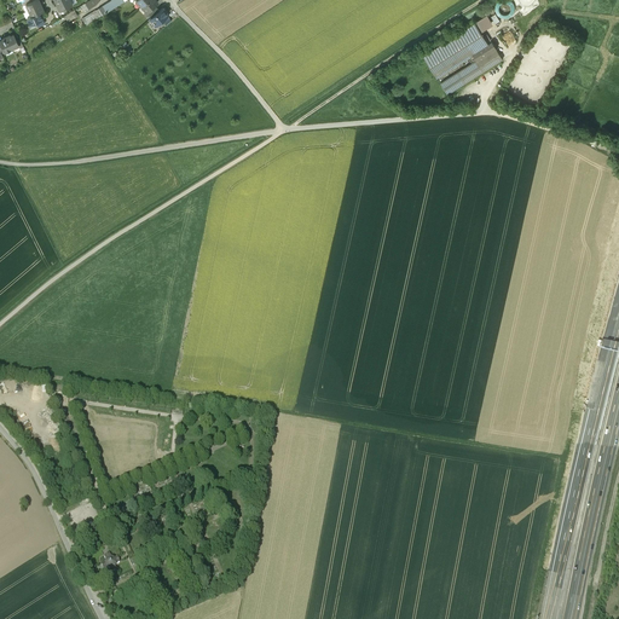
[(25,4),(28,10),(41,4),(39,0),(34,0),(33,0),(25,4)]
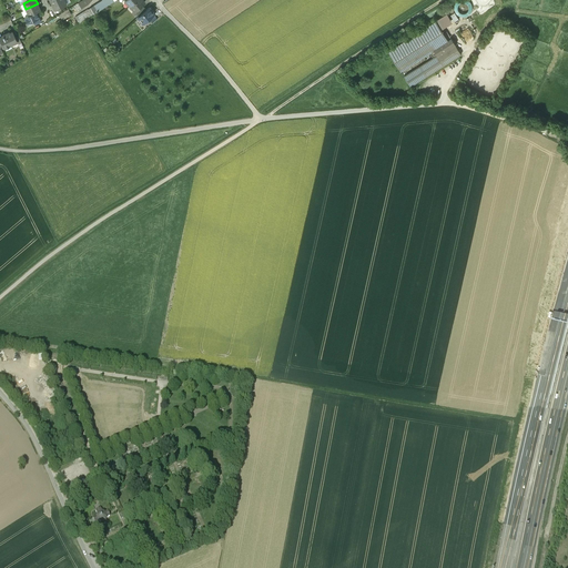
[(67,3),(64,0),(60,0),(52,4),(54,9),(67,3)]
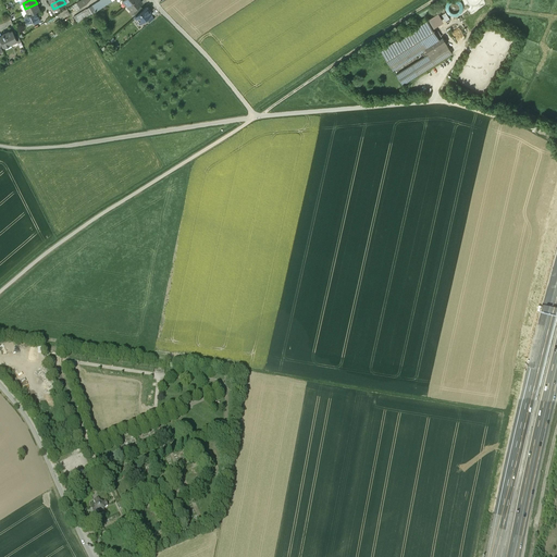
[(78,0),(72,4),(75,10),(87,2),(89,0),(78,0)]
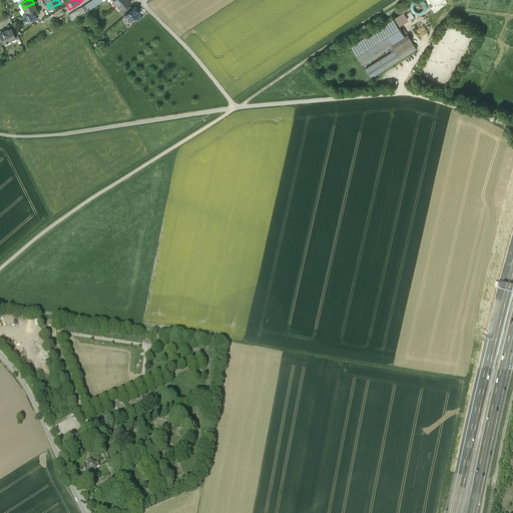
[(90,0),(67,15),(71,21),(103,0),(90,0)]
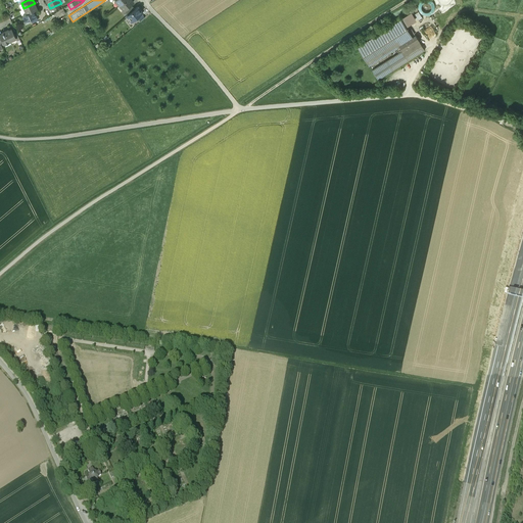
[(133,1),(132,0),(125,0),(120,5),(124,9),(129,5),(130,4),(131,4),(133,1)]
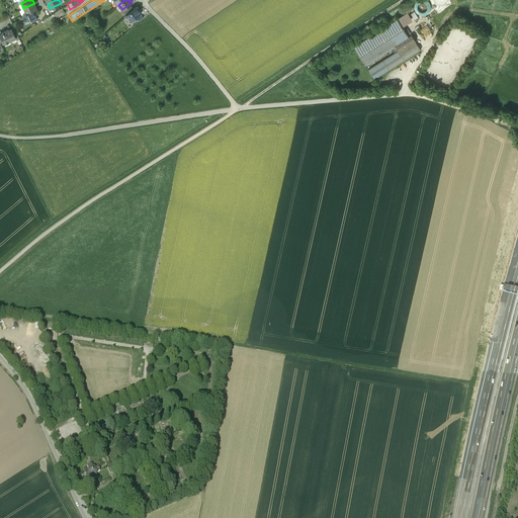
[(36,8),(34,3),(23,8),(25,13),(33,10),(36,8)]
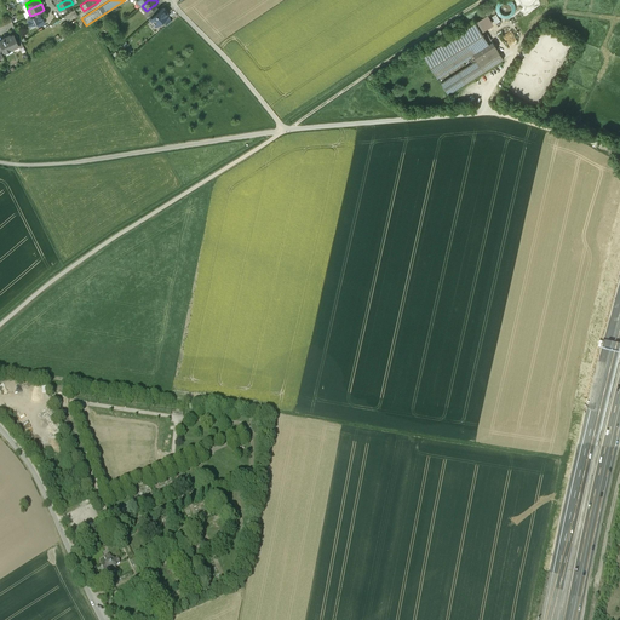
[(149,15),(151,17),(160,10),(158,7),(149,15)]
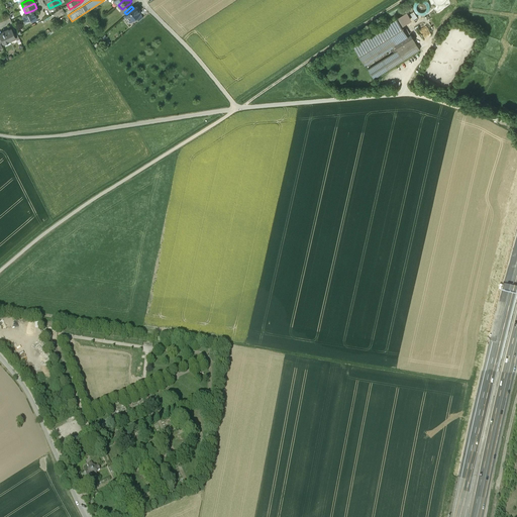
[(140,11),(135,6),(133,8),(126,14),(125,15),(126,17),(129,20),(133,17),(135,16),(139,12),(140,11)]
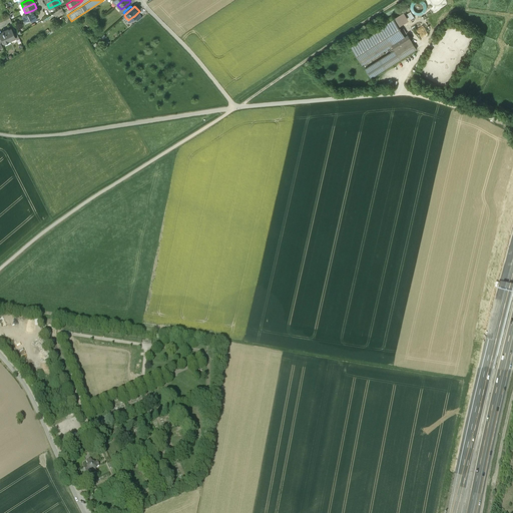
[(33,10),(25,13),(22,15),(24,20),(29,17),(35,15),(33,10)]
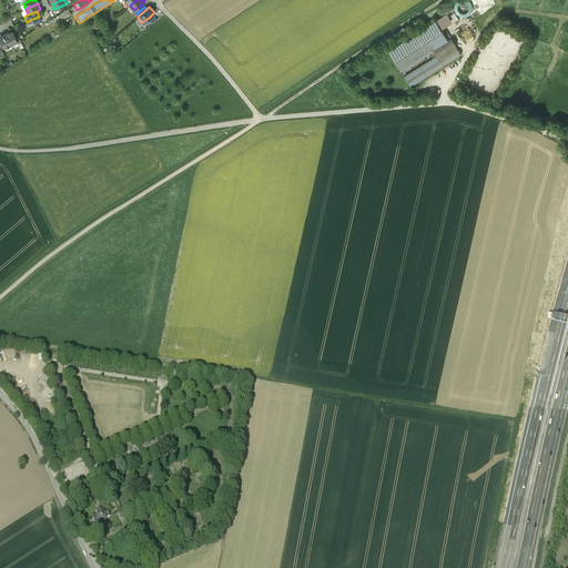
[(436,21),(388,51),(401,71),(435,50),(449,41),(448,40),(436,21)]
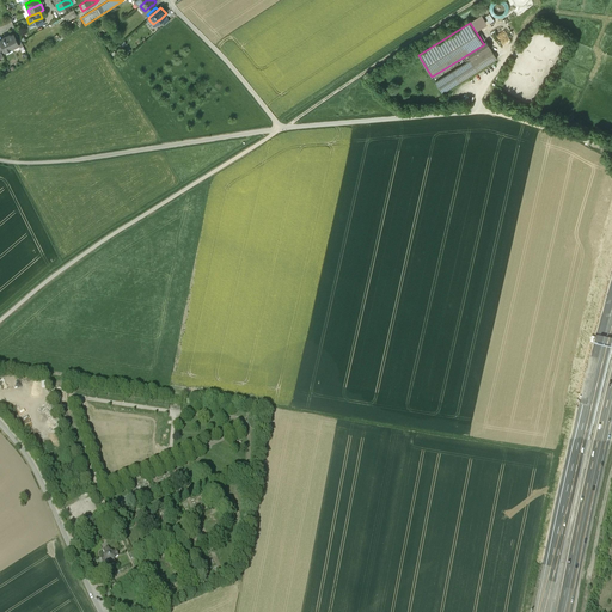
[(6,36),(11,48),(18,44),(17,41),(13,34),(10,35),(6,36)]
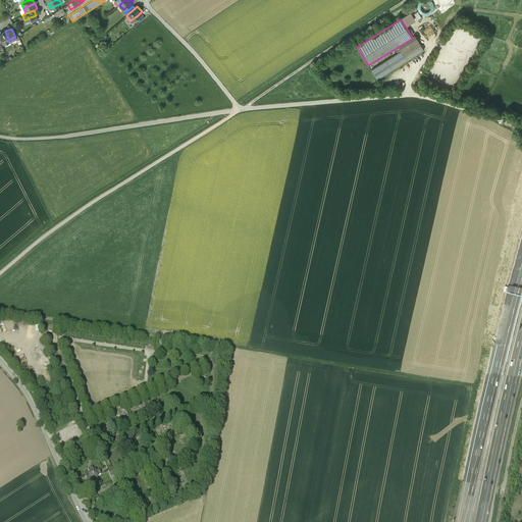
[(9,41),(5,31),(2,33),(0,34),(0,36),(3,41),(4,44),(9,41)]
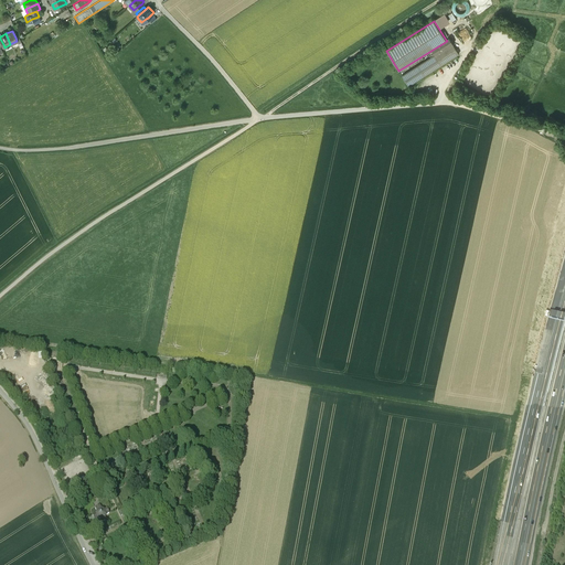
[(436,54),(452,44),(449,39),(446,40),(447,41),(433,50),(436,54)]
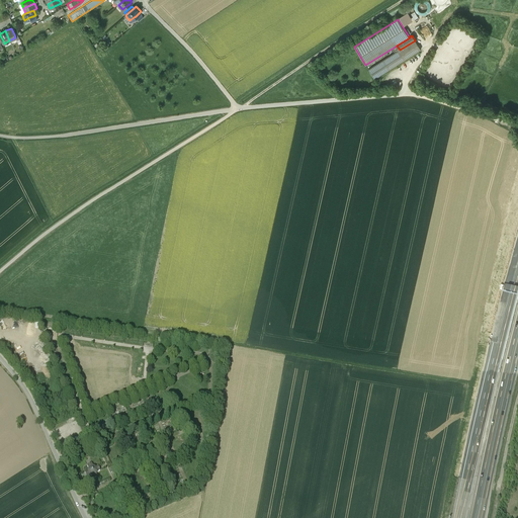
[(421,50),(415,40),(400,50),(368,69),(374,79),(421,50)]
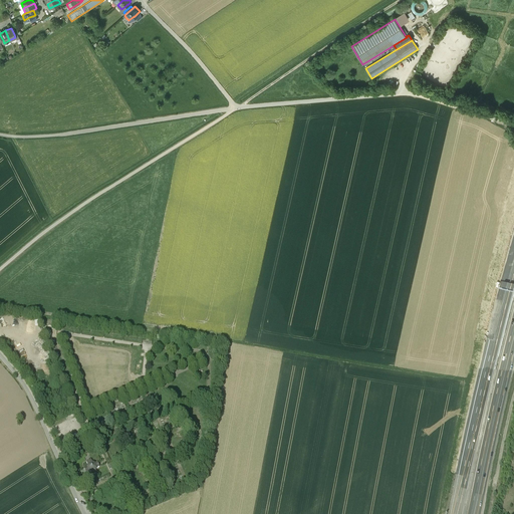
[(92,464),(90,460),(86,462),(87,466),(87,467),(83,469),(85,473),(88,472),(90,473),(92,476),(96,474),(95,471),(95,469),(99,467),(97,463),(93,464),(92,464)]
